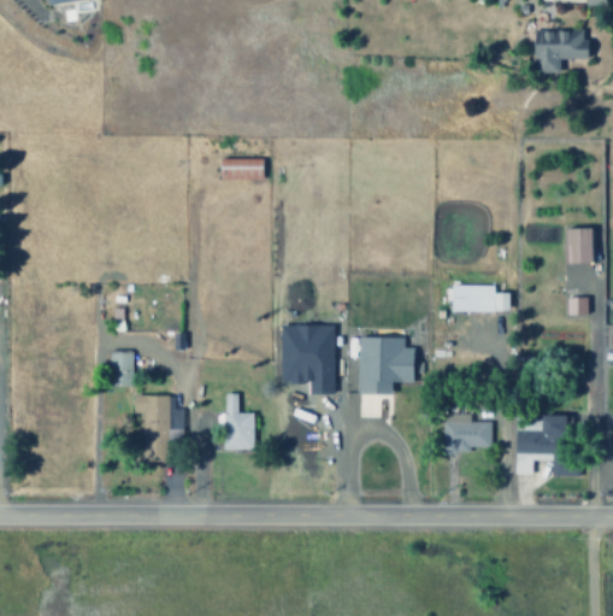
[(561,75),(561,62),(589,60),(589,41),(585,41),(584,31),(536,33),(537,76),(561,75)]
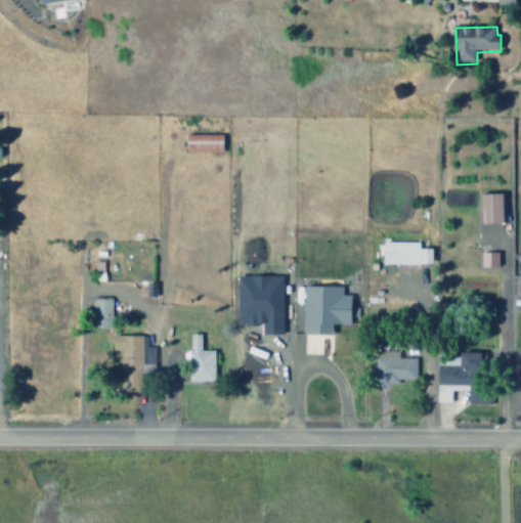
[(224,135),(187,135),(187,153),(223,154),(224,135)]
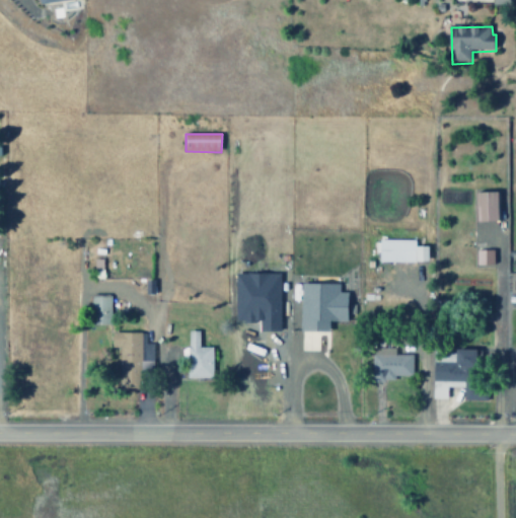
[(499,192),(476,192),(477,221),(500,221),(499,192)]
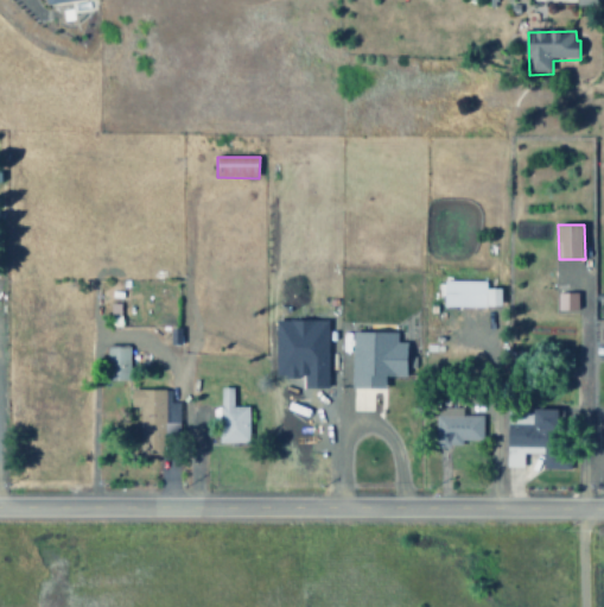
[(445,307),(503,308),(503,289),(488,289),(488,282),(445,280),(445,307)]
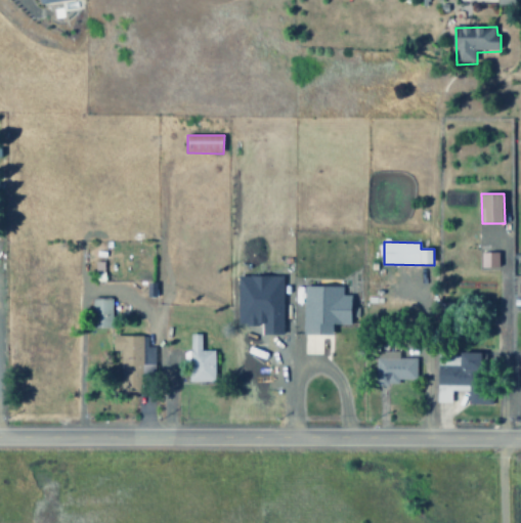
[(500,252),(482,253),(483,267),(500,267),(500,252)]
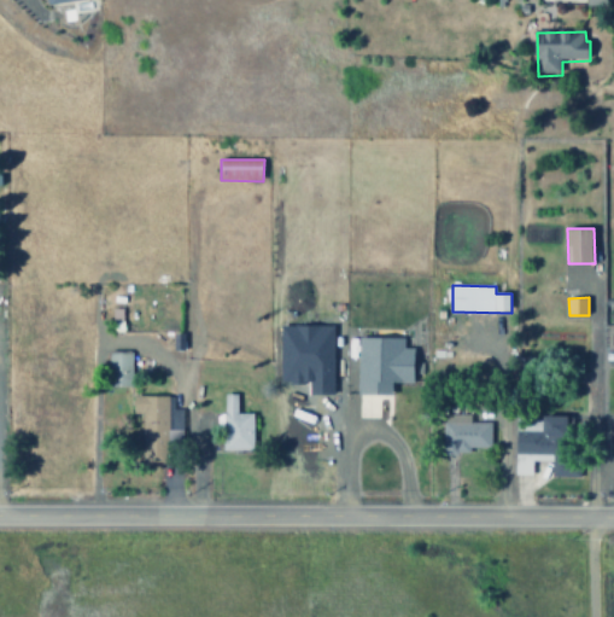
[(415,384),(415,349),(405,349),(405,338),(361,337),(360,395),(393,395),(393,383),(415,384)]
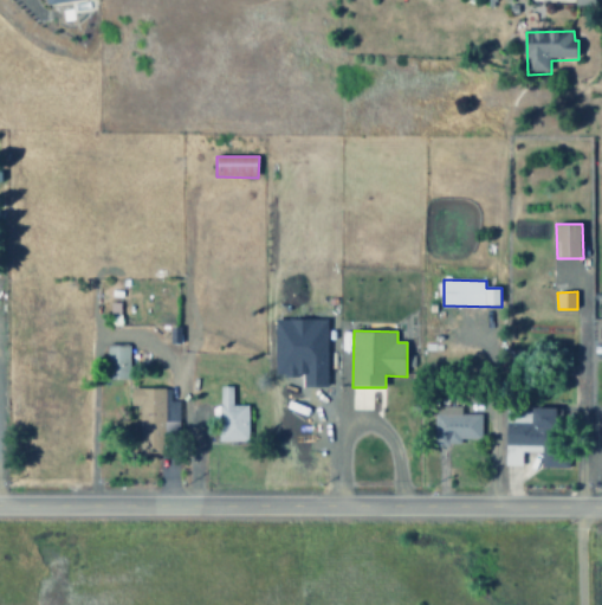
[(130,380),(131,346),(109,346),(109,379),(130,380)]
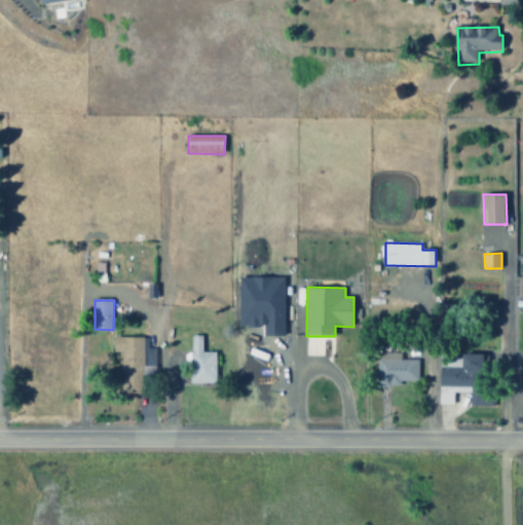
[(192,336),(192,353),(190,353),(190,383),(217,383),(216,351),(203,352),(203,335),(192,336)]
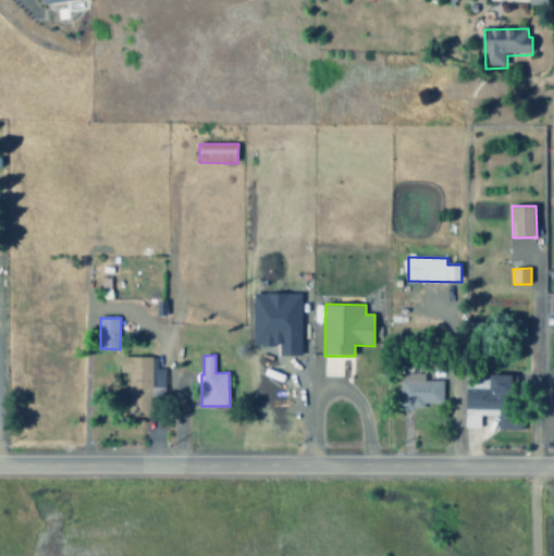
[(167,370),(158,370),(158,358),(122,357),(121,380),(133,380),(133,388),(167,390),(167,370)]
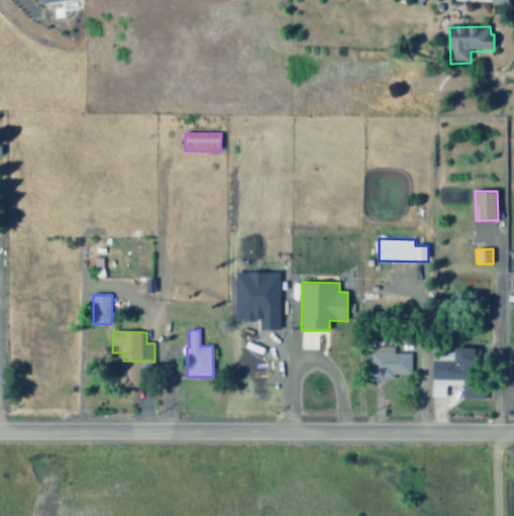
[(395,354),(395,346),(373,347),(373,381),(395,380),(395,375),(412,375),(412,354),(395,354)]
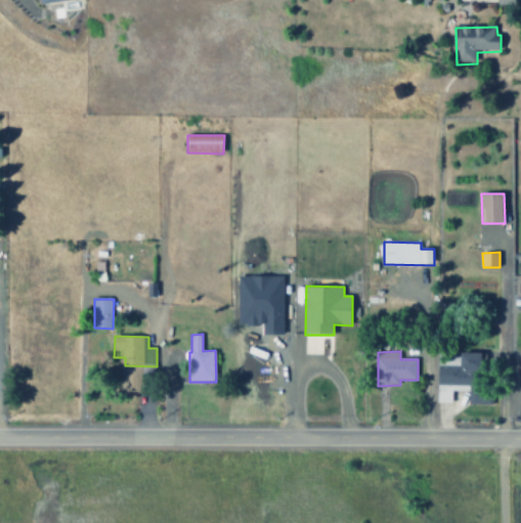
[(439,366),(438,403),(453,403),(453,391),(470,391),(470,405),(492,405),(492,387),(479,386),(480,353),(461,352),(461,366),(439,366)]
